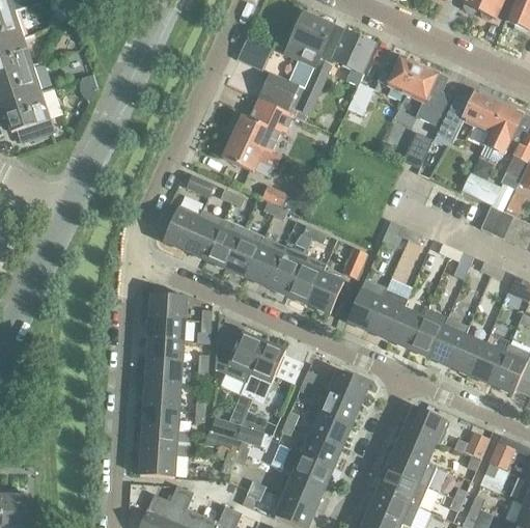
[(0,16),(15,10),(27,6),(24,0),(0,0),(0,16)]
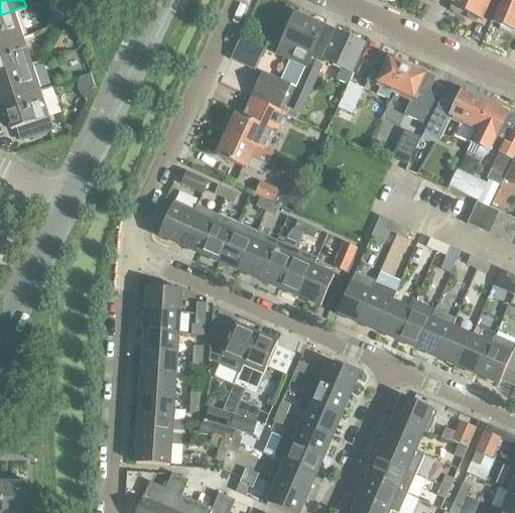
[(449,0),(447,3),(452,4),(451,7),(451,9),(459,13),(461,12),(462,9),(465,11),(470,0),(449,0)]
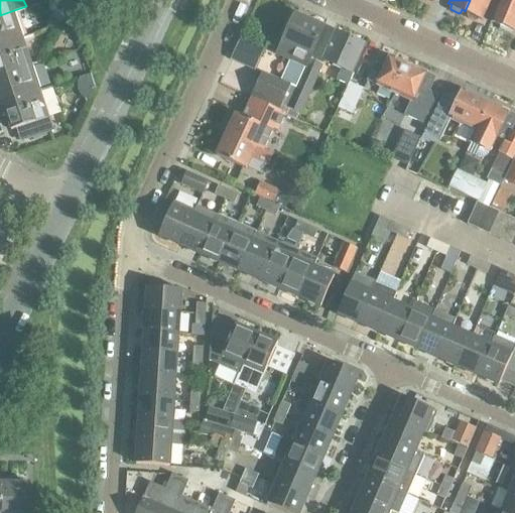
[(470,0),(465,11),(468,12),(467,14),(468,17),(475,20),(477,19),(479,17),(482,18),(490,0),(470,0)]
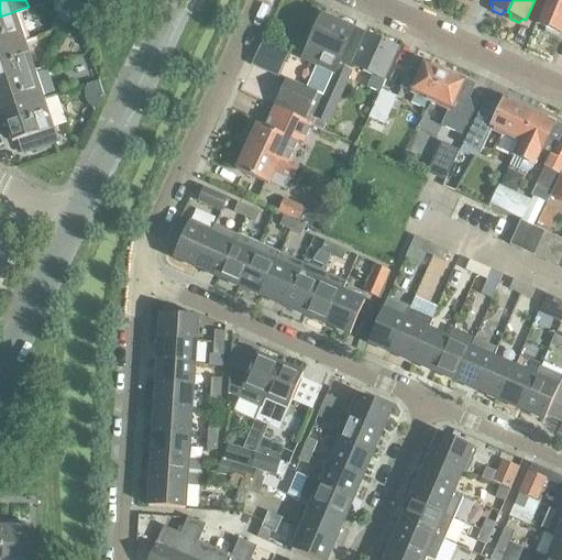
[(561,32),(561,31),(561,0),(543,0),(536,21),(561,32)]
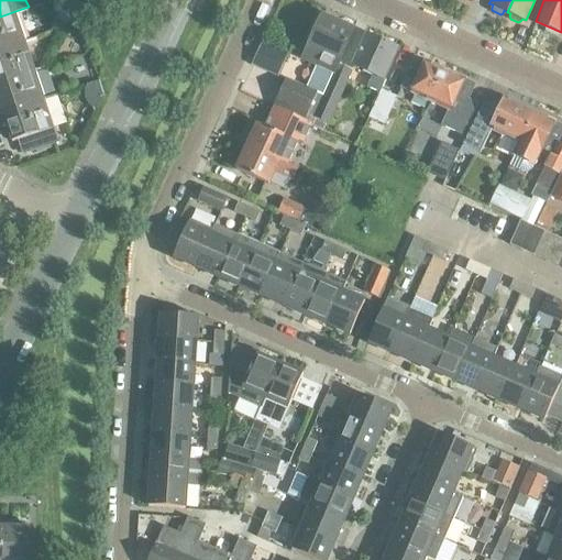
[(0,47),(24,40),(15,11),(0,17),(0,47)]
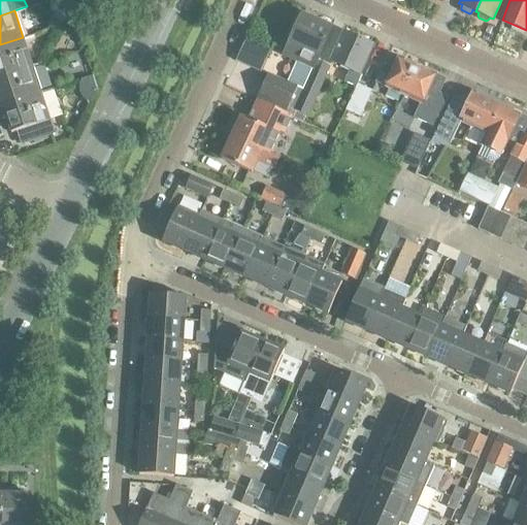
[(313,67),(316,59),(331,25),(302,12),(284,54),(313,67)]
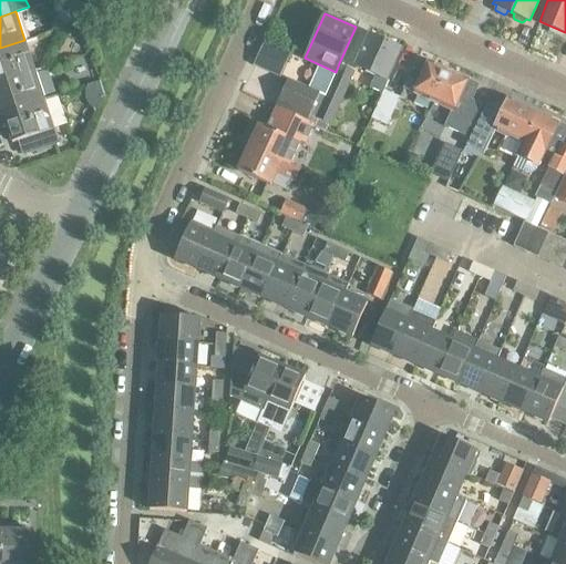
[(82,32),(78,23),(69,27),(71,31),(76,34),(82,32)]
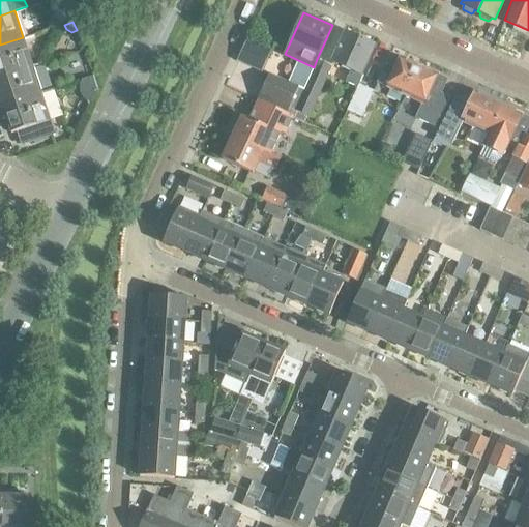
[(331,60),(350,69),(345,81),(357,86),(362,74),(361,72),(374,45),(345,31),(331,60)]
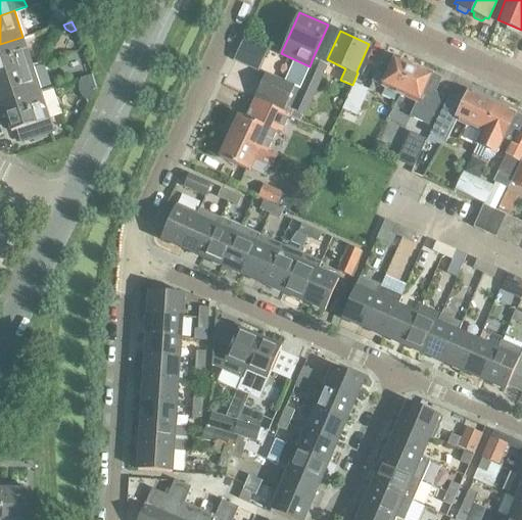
[(0,74),(32,63),(22,37),(0,44),(0,74)]
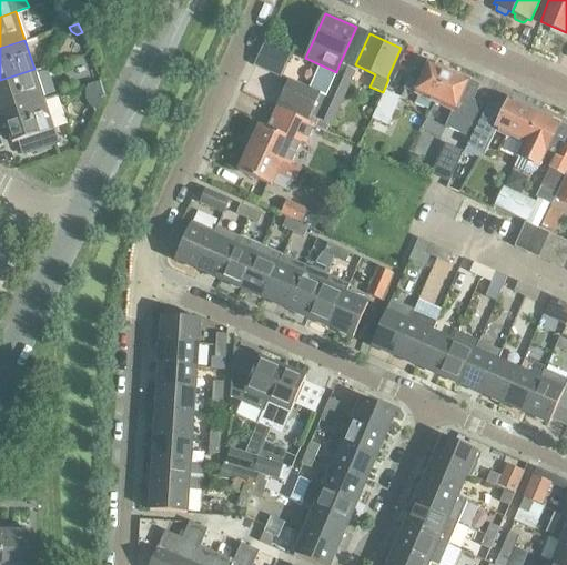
[(404,87),(434,101),(448,69),(418,56),(404,87)]
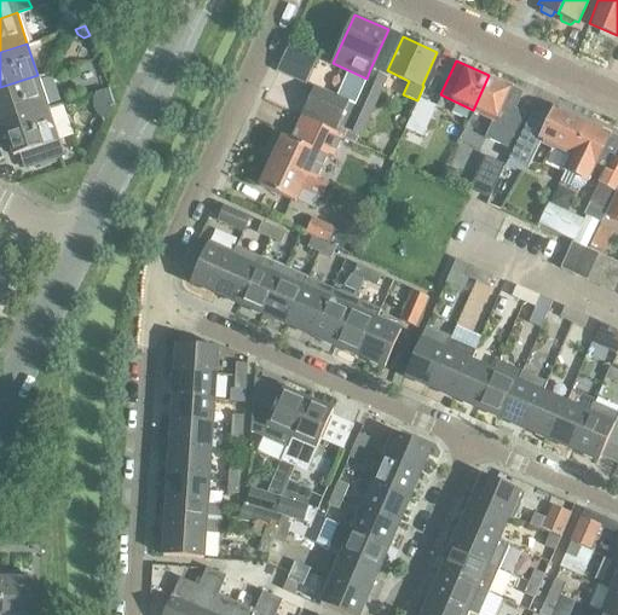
[(367,79),(356,104),(345,127),(361,134),(386,76),(370,69),(367,79)]
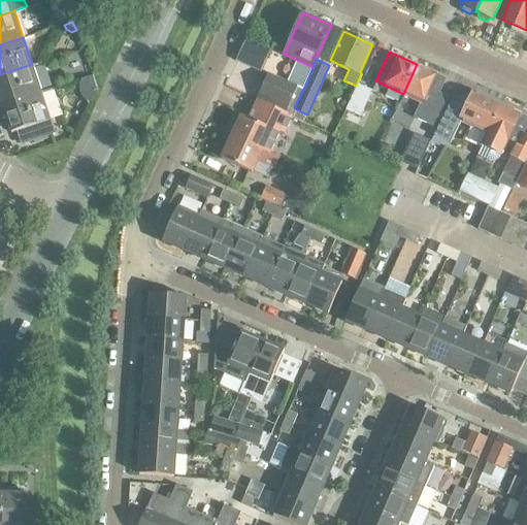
[(0,104),(41,91),(32,64),(0,74),(0,104)]
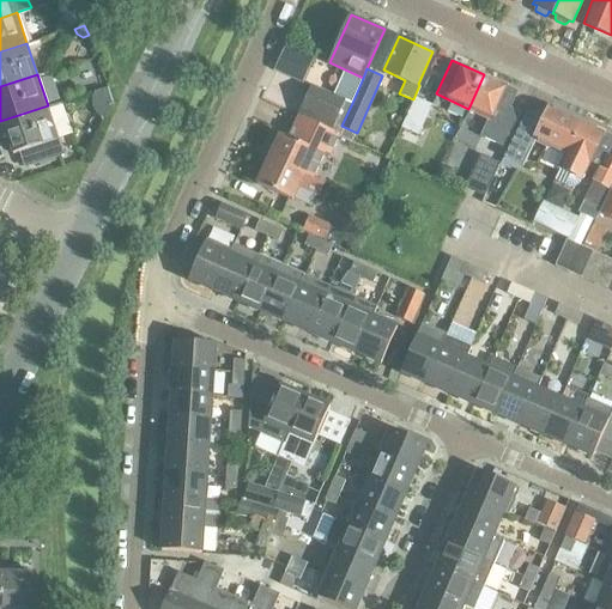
[(484,74),(468,109),(488,117),(480,134),(504,145),(520,111),(509,107),(516,90),(484,74)]
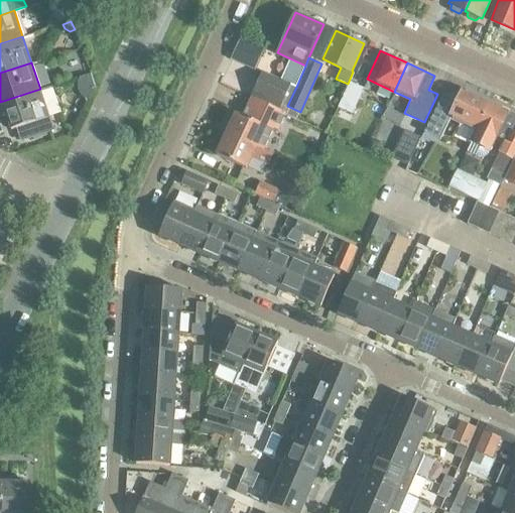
[(254,91),(287,106),(296,87),(263,72),(254,91)]
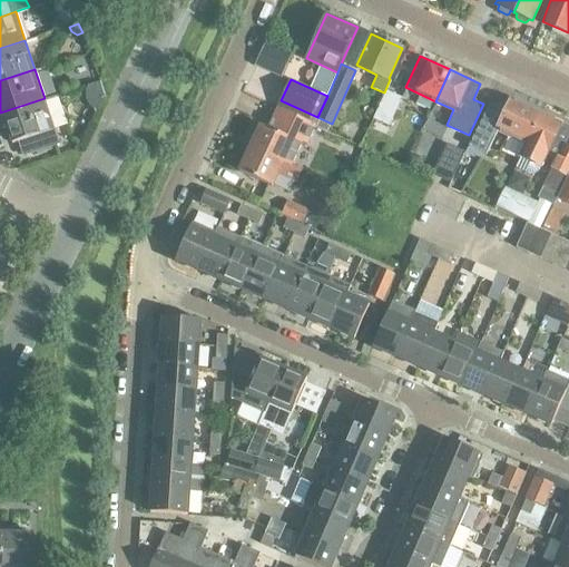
[(499,129),(526,143),(541,111),(511,97),(506,107),(491,100),(467,149),(458,167),(468,172),(477,155),(481,154),(482,152),(487,153),(499,129)]
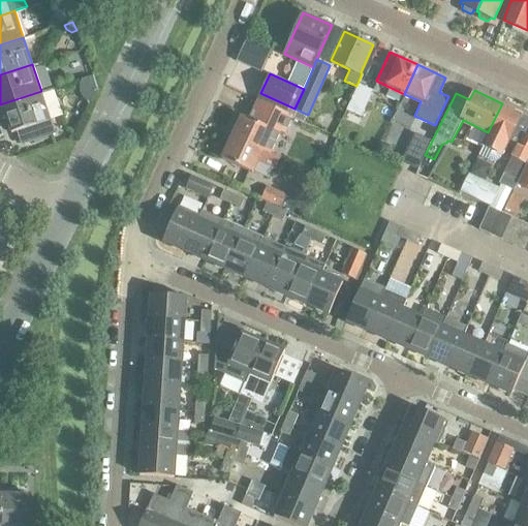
[(41,91),(0,104),(0,118),(6,117),(11,132),(18,129),(23,144),(55,132),(41,91)]
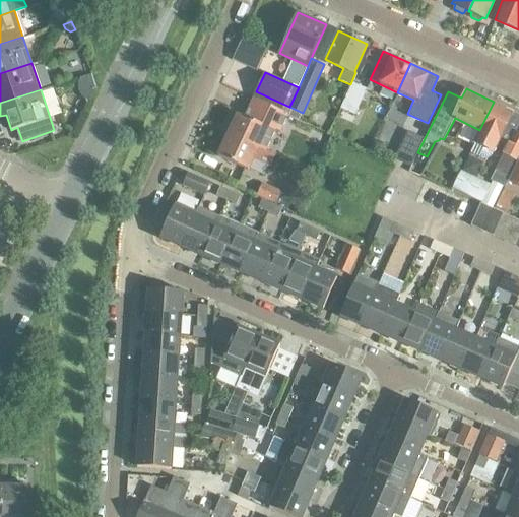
[(495,169),(510,177),(518,160),(518,157),(518,132),(514,130),(518,119),(518,114),(494,102),(479,130),(474,141),(471,147),(484,153),(490,152),(493,150),(499,139),(508,143),(495,169)]
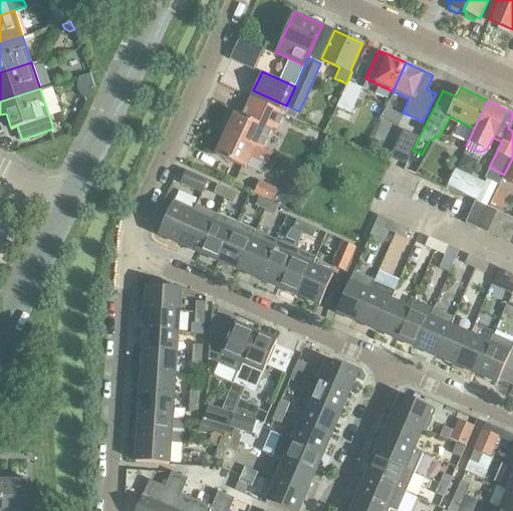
[(235,111),(225,133),(271,154),(275,145),(259,137),(264,125),(235,111)]
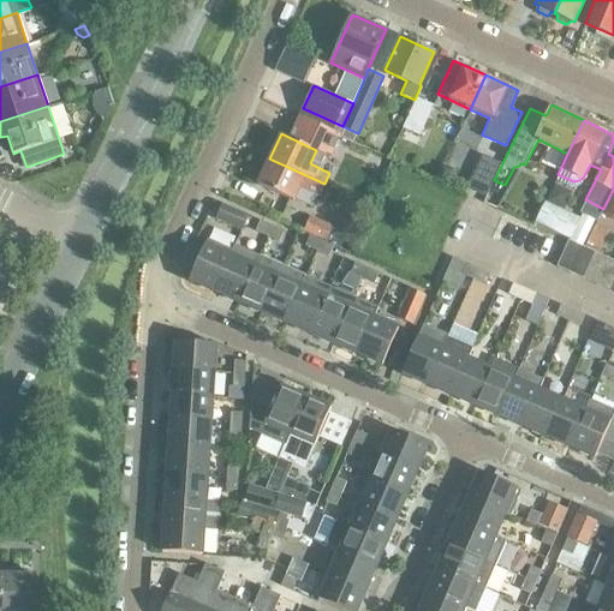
[(487,195),(494,180),(504,161),(483,150),(466,184),(487,195)]
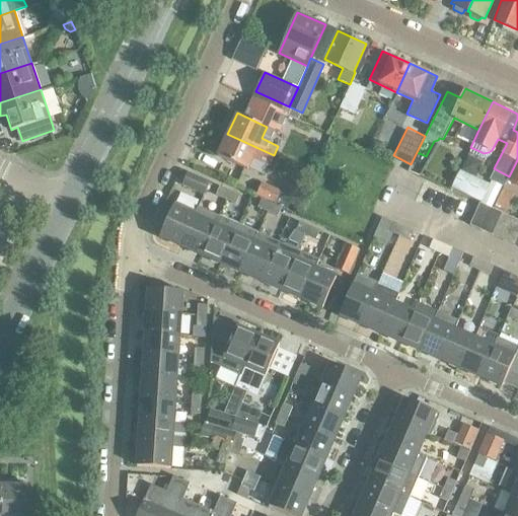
[(274,155),(227,134),(217,154),(247,168),(252,156),(270,164),(274,155)]
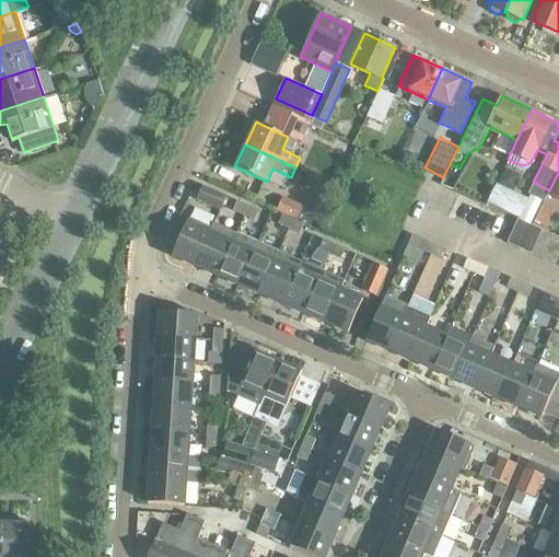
[(402,148),(397,159),(407,163),(409,157),(408,151),(402,148)]
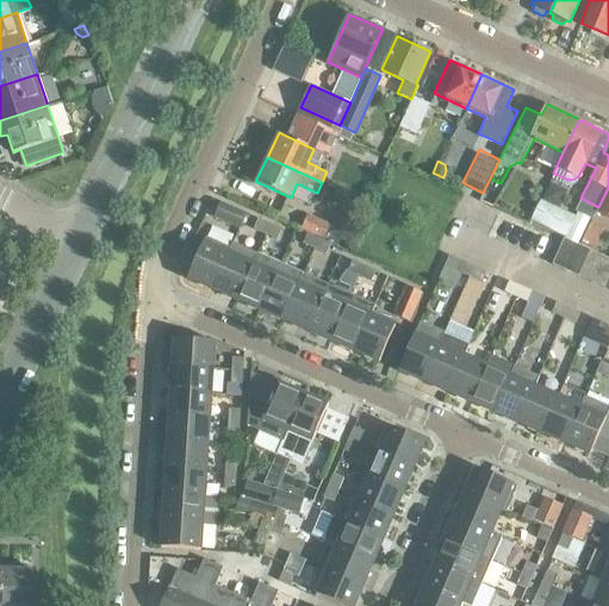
[(608,185),(608,188),(598,207),(596,210),(608,216),(608,185)]
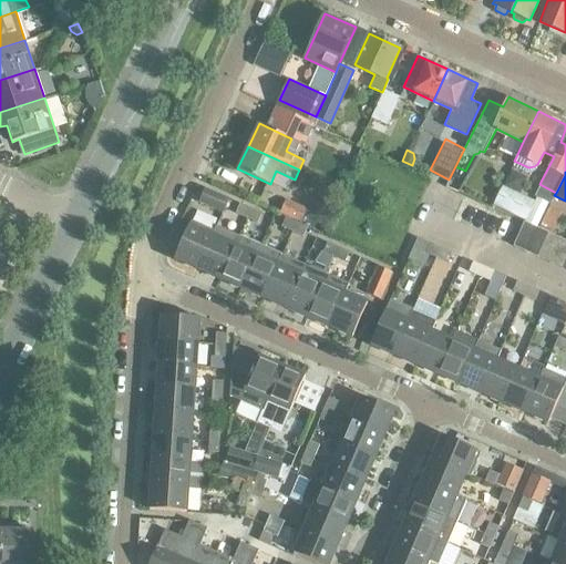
[(503,182),(493,203),(525,218),(535,198),(503,182)]
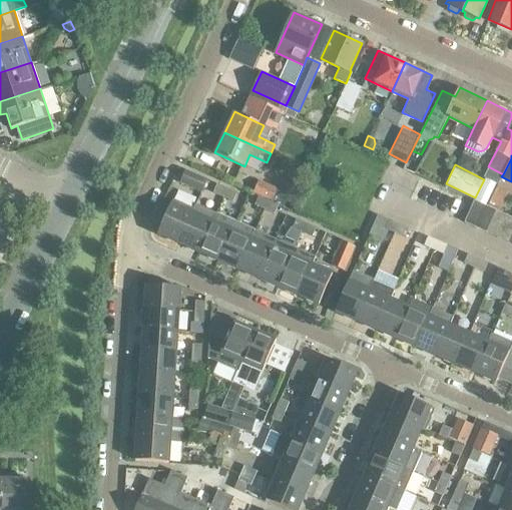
[(180,181),(201,190),(206,178),(185,169),(180,181)]
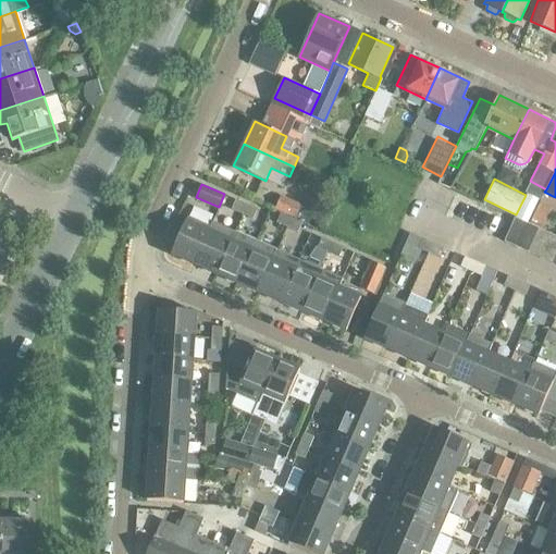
[(273,207),(313,224),(319,211),(280,194),(273,207)]
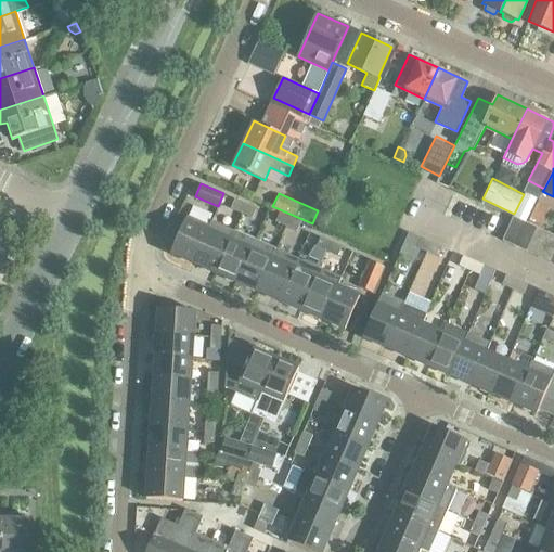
[(230,207),(241,212),(245,202),(234,197),(230,207)]
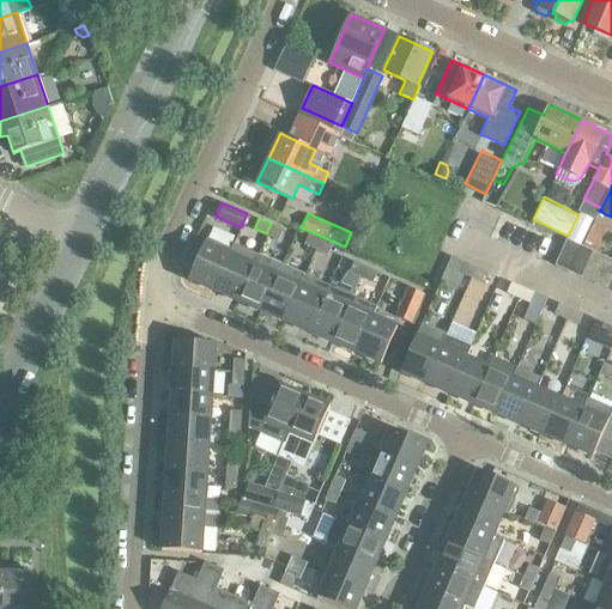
[(271,223),(266,233),(278,238),(283,229),(271,223)]
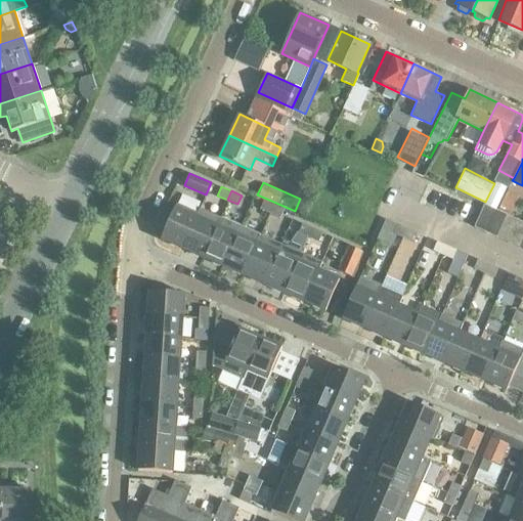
[(259,208),(269,213),(273,204),(263,199),(259,208)]
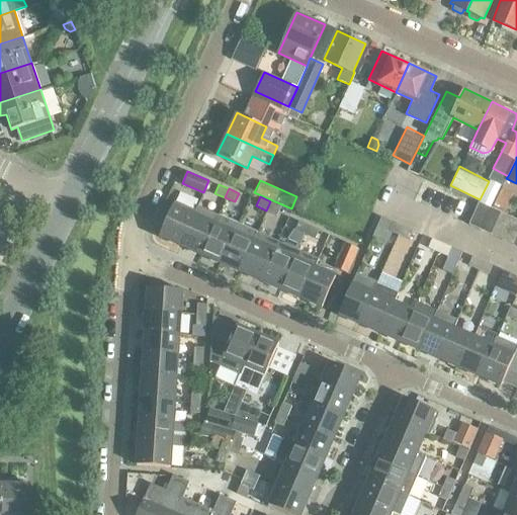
[(159,235),(179,244),(194,208),(174,199),(159,235)]
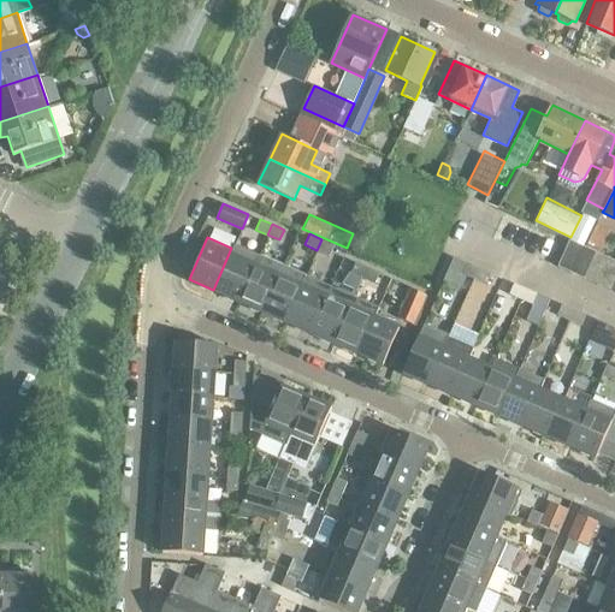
[(557,265),(571,271),(581,244),(569,238),(557,265)]
